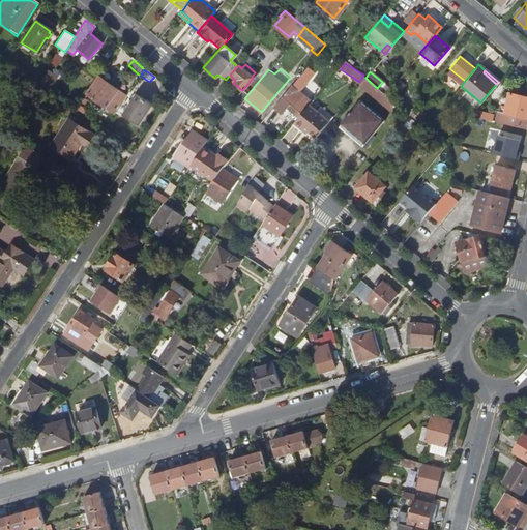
[(309,79),(301,74),(290,87),(296,93),(298,91),(309,79)]
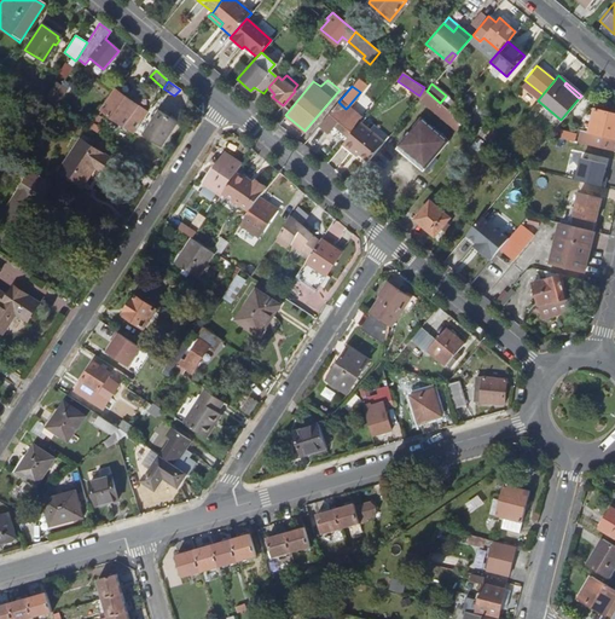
[(100,111),(133,136),(148,114),(152,106),(152,105),(144,99),(138,108),(115,91),(100,111)]
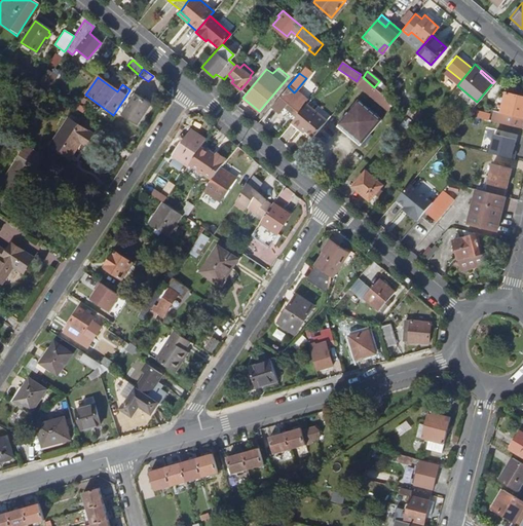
[(294,92),(288,86),(270,108),(277,113),(283,107),(294,116),(300,109),(298,107),(305,99),(296,90),(294,92)]
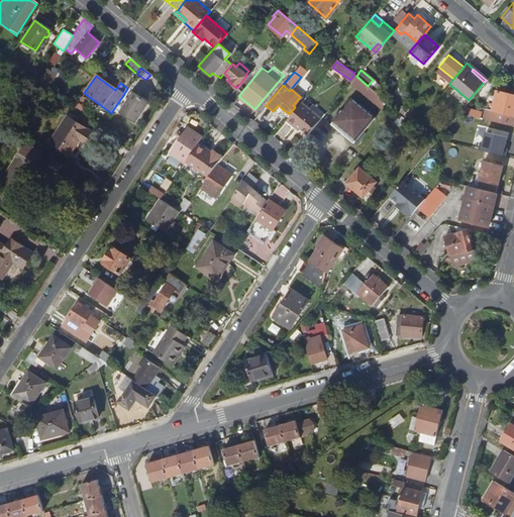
[(119,112),(131,92),(127,89),(123,95),(114,109),(119,112)]
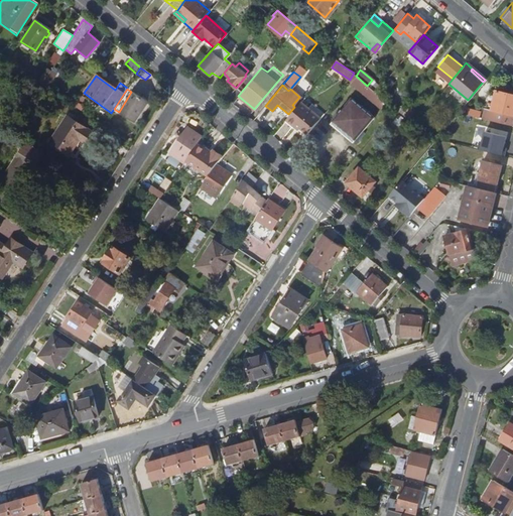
[(485,101),(481,118),(510,126),(512,112),(512,95),(489,89),(487,98),(492,99),(491,103),(485,101)]
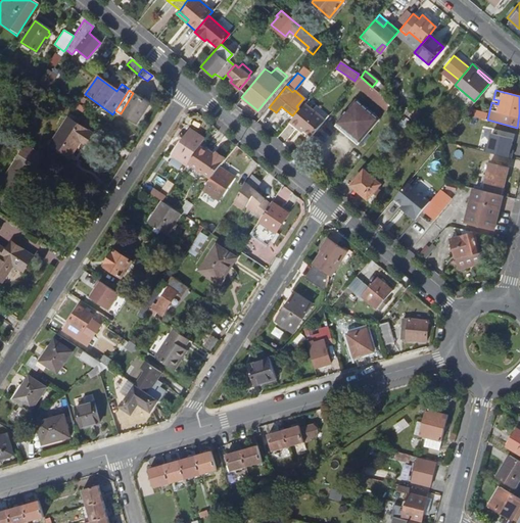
[(121,113),(135,123),(148,103),(133,93),(121,113)]
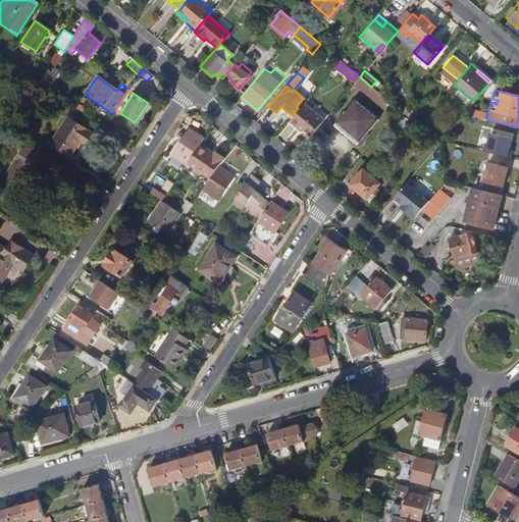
[(377,118),(354,99),(334,122),(358,142),(377,118)]
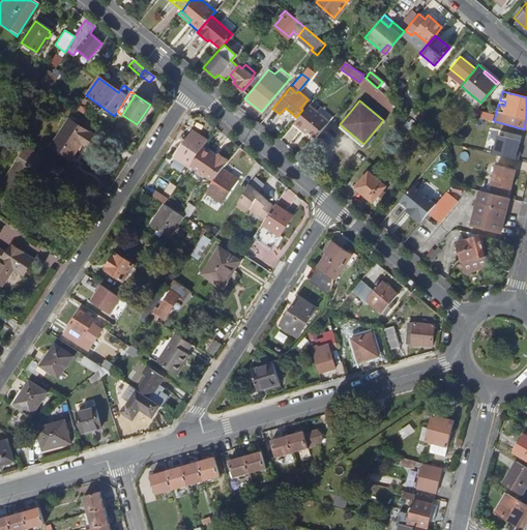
[(303,127),(316,137),(329,121),(316,110),(310,104),(293,123),(301,129),(303,127)]
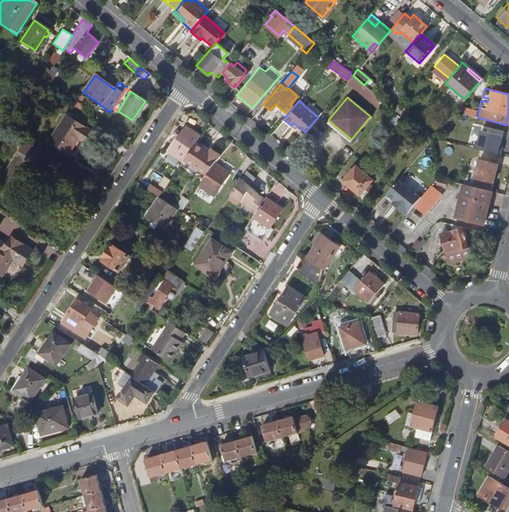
[(309,101),(305,106),(318,117),(322,112),(309,101)]
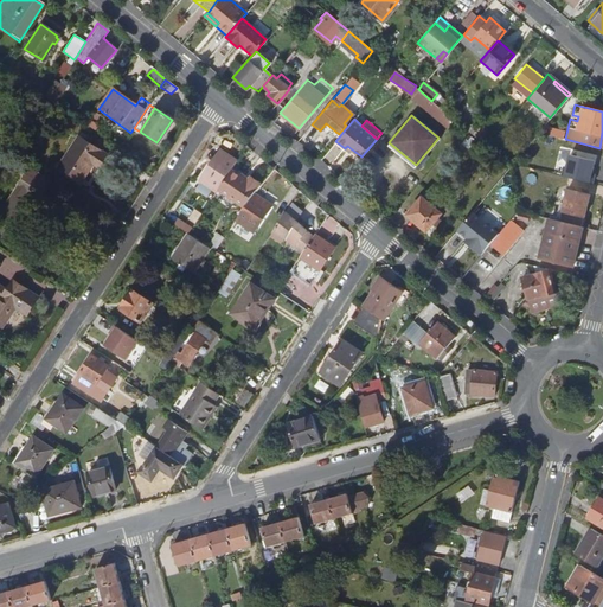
[(546,126),(544,134),(559,138),(562,131),(546,126)]
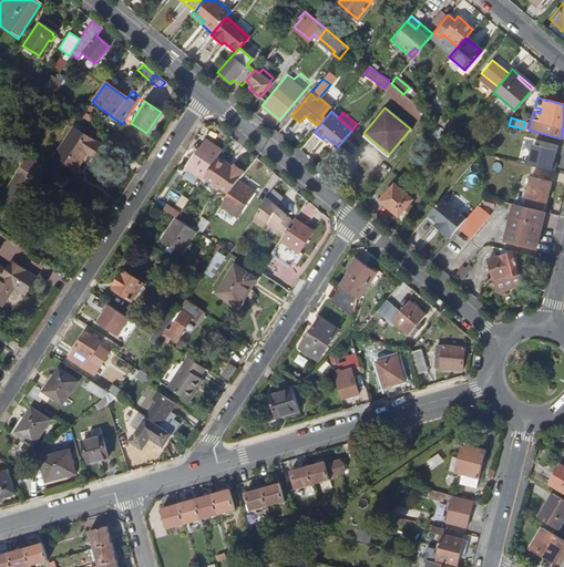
[(52,156),(72,169),(84,153),(91,157),(99,146),(71,127),(52,156)]
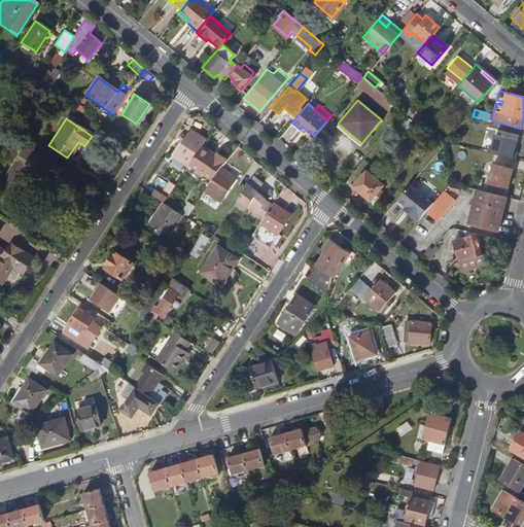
[(170,156),(186,167),(187,165),(199,148),(204,140),(188,130),(170,156)]
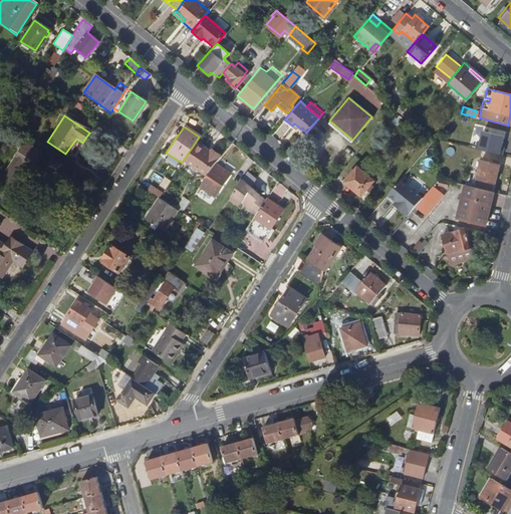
[(477,151),(501,153),(503,134),(479,131),(477,151)]
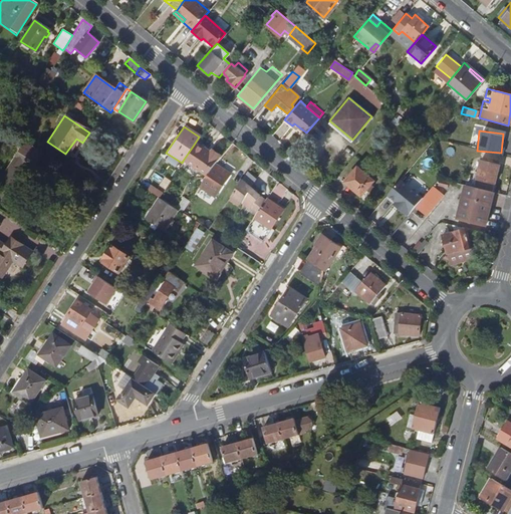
[(31,168),(41,154),(23,142),(14,156),(31,168)]
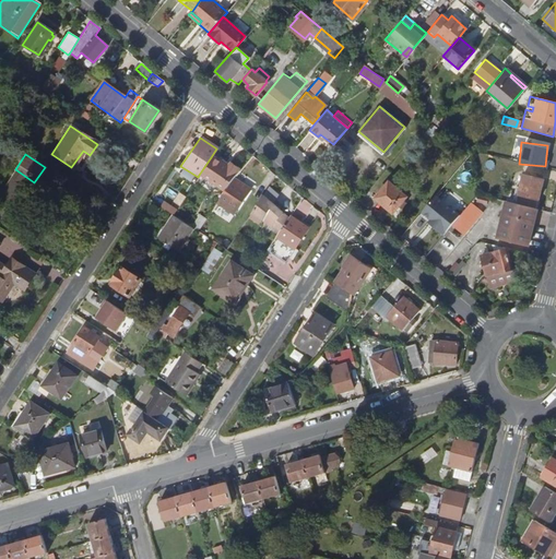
[(225,167),(220,164),(211,157),(199,175),(224,191),(233,177),(237,171),(227,164),(225,167)]
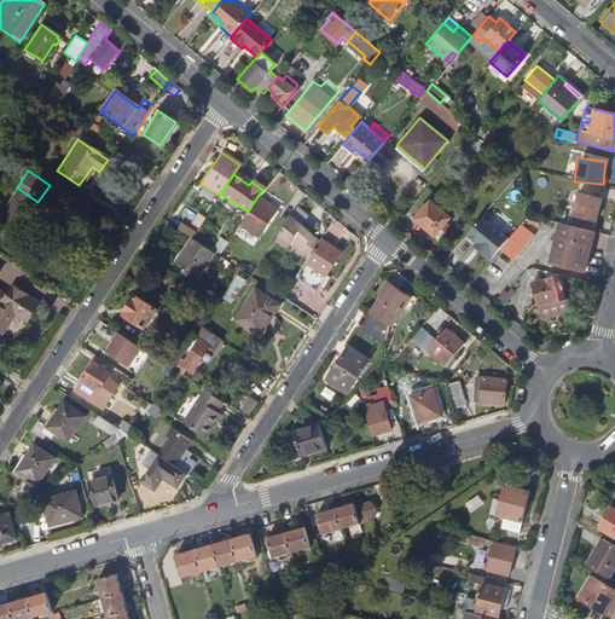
[(253,180),(251,181),(262,190),(264,187),(253,180)]
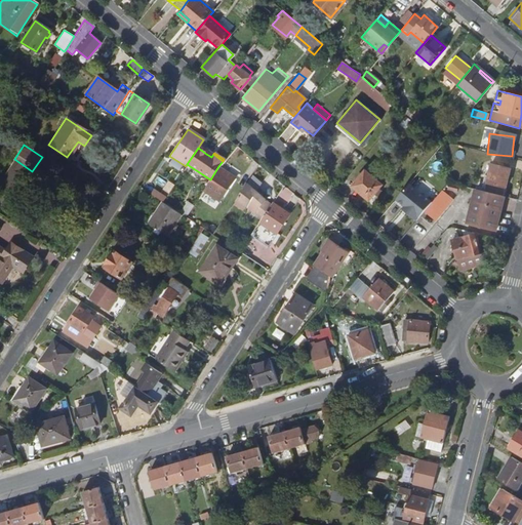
[(489,163),(482,191),(498,195),(502,195),(503,196),(510,168),(489,163)]
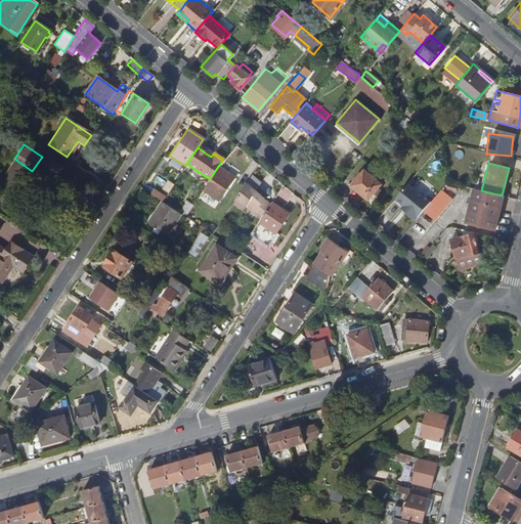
[(230,174),(218,166),(210,179),(203,189),(215,198),(230,174)]
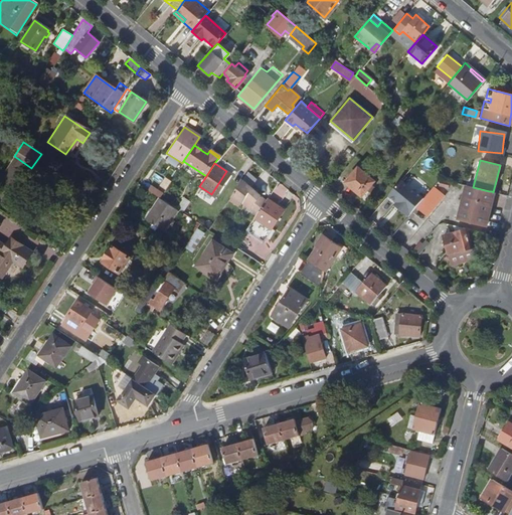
[(361,196),(373,181),(358,168),(346,183),(361,196)]
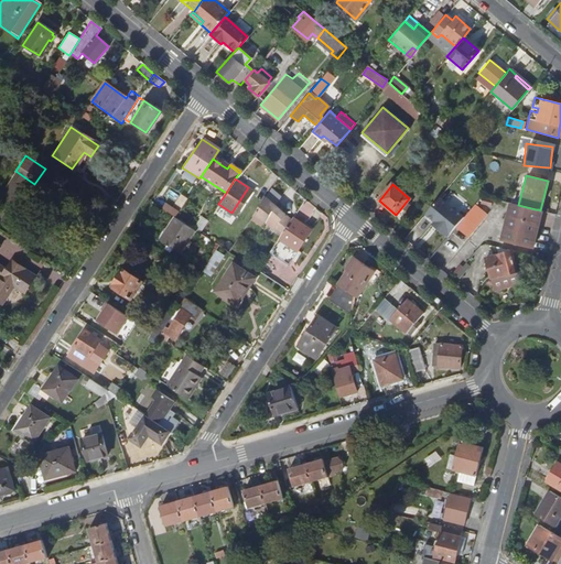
[(9,196),(15,202),(23,190),(17,185),(9,196)]
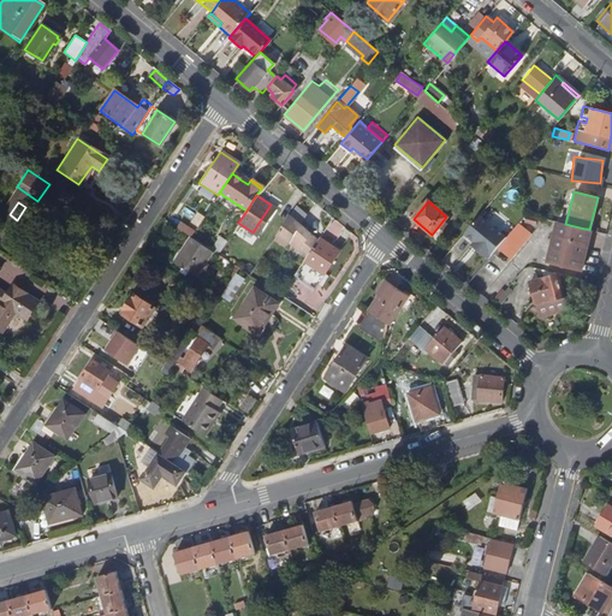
[(306,215),(293,206),(273,238),(303,258),(314,242),(297,229),(306,215)]
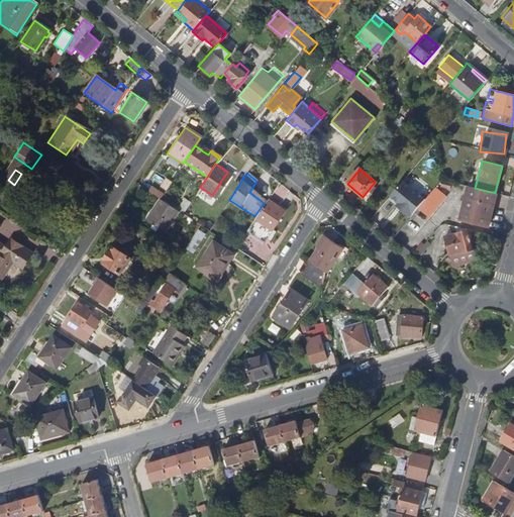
[(416,208),(424,198),(402,180),(389,196),(398,203),(402,207),(400,209),(409,217),(416,208)]
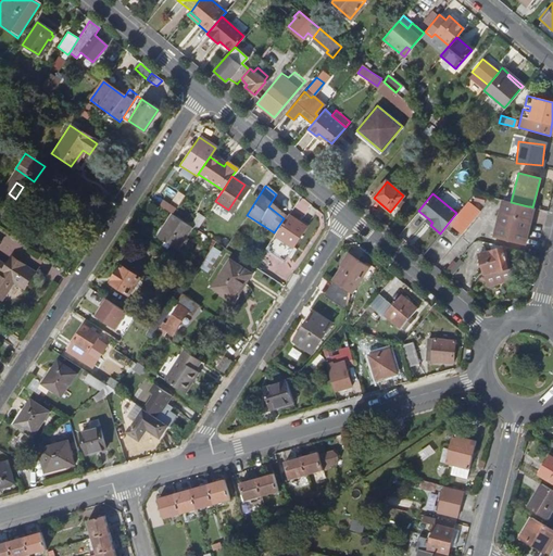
[(171,214),(174,209),(161,200),(158,205),(170,214),(171,214)]
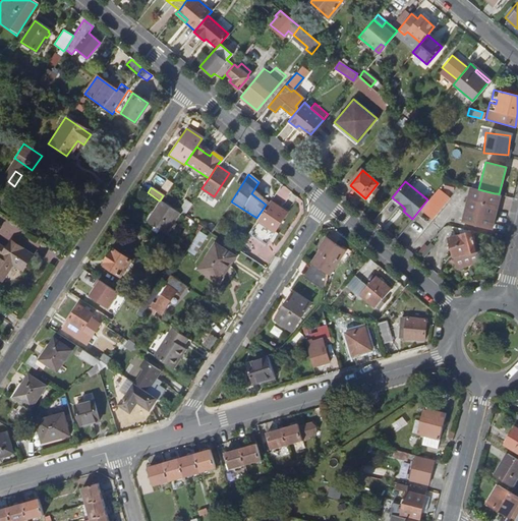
[(427,199),(419,210),(430,219),(449,196),(438,187),(427,199)]
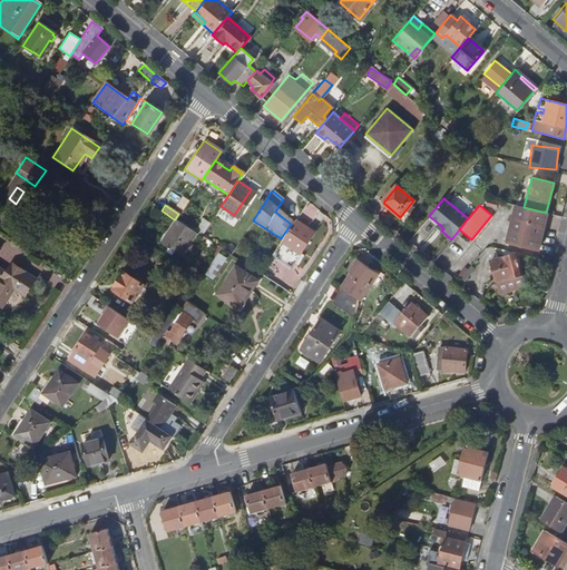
[(506,243),(533,249),(541,212),(524,207),(515,205),(506,243)]
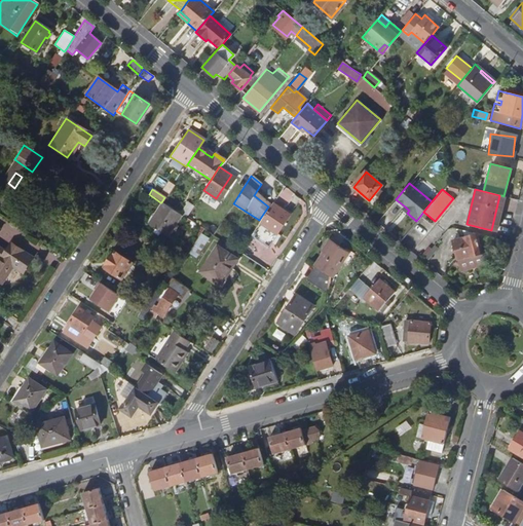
[(494,231),(502,195),(499,195),(491,230),(494,231)]
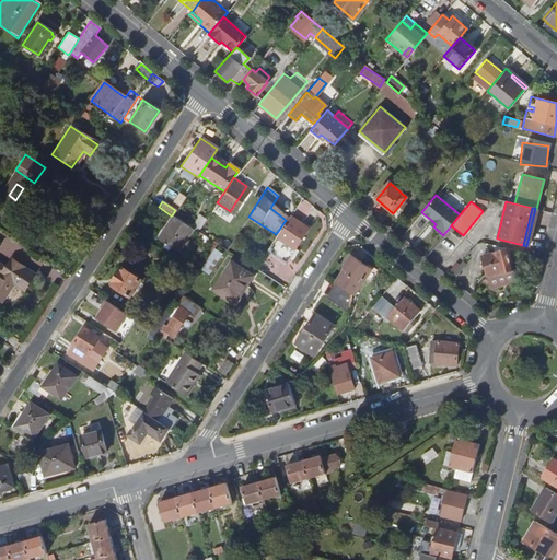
[(176,251),(192,229),(172,216),(171,216),(157,238),(176,251)]
